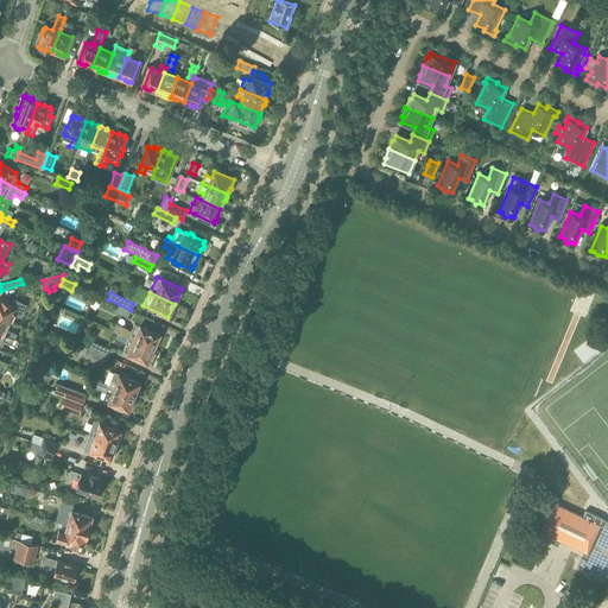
[(0,316),(10,321),(13,314),(21,317),(27,305),(13,298),(11,304),(1,299),(0,303),(0,302),(0,316)]
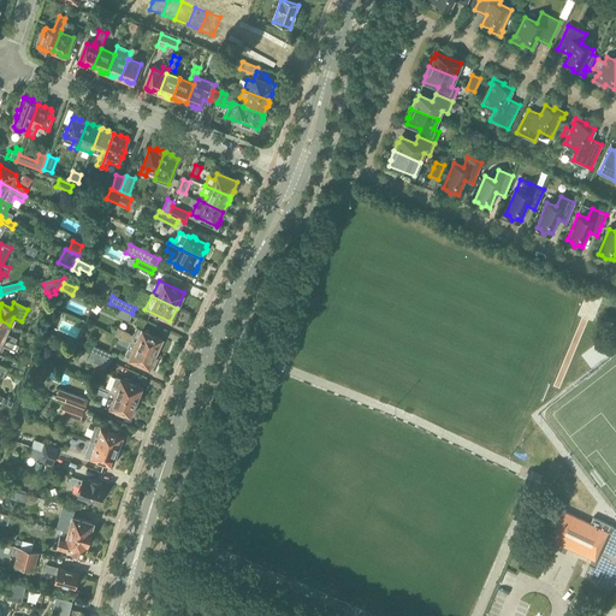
[(129,321),(132,314),(120,308),(117,315),(129,321)]
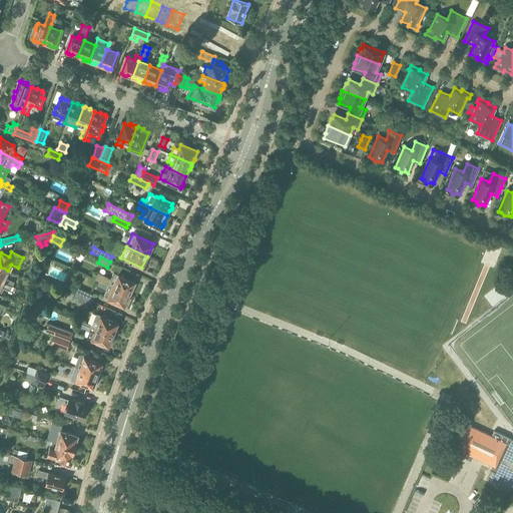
[(47,268),(40,264),(35,273),(43,277),(47,268)]
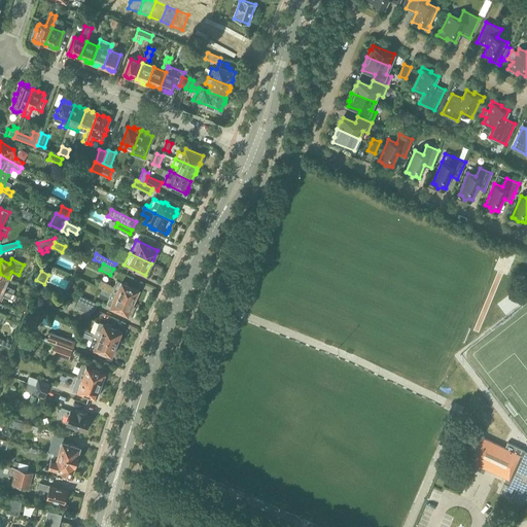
[(0,288),(12,293),(14,289),(5,285),(8,278),(0,274),(0,288)]
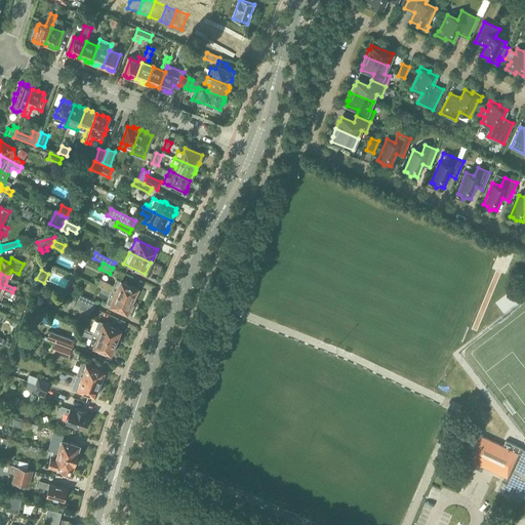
[(111,291),(132,301),(138,288),(120,280),(120,281),(117,279),(114,285),(111,284),(111,283),(101,279),(97,285),(103,287),(111,291)]
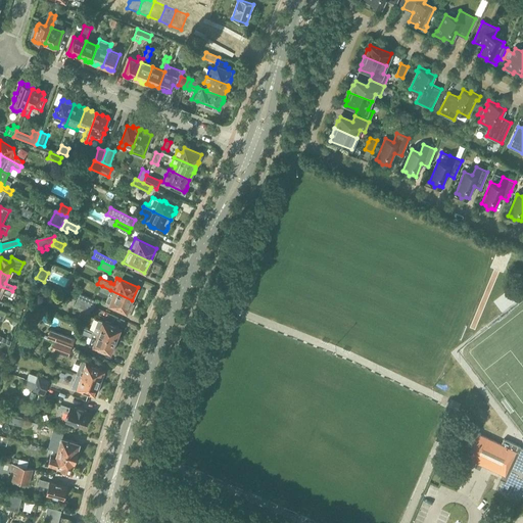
[(0,294),(1,292),(10,296),(12,291),(0,286),(0,294)]
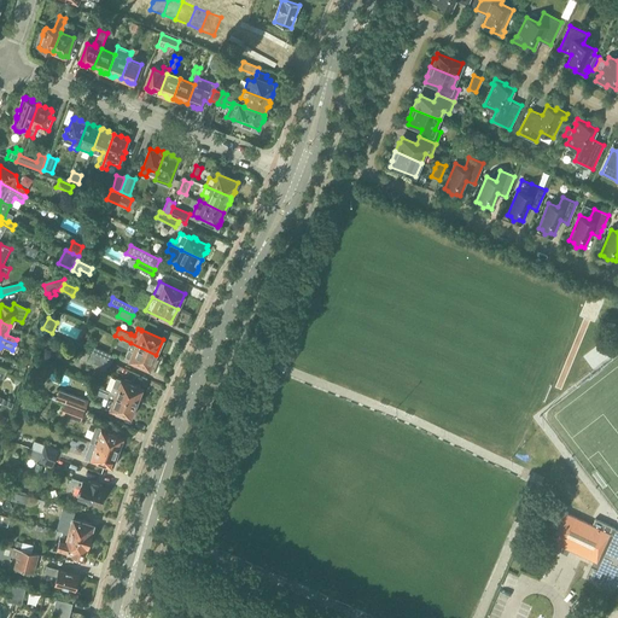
[(156,355),(130,343),(121,338),(118,344),(128,348),(124,357),(128,359),(128,360),(150,369),(156,355)]
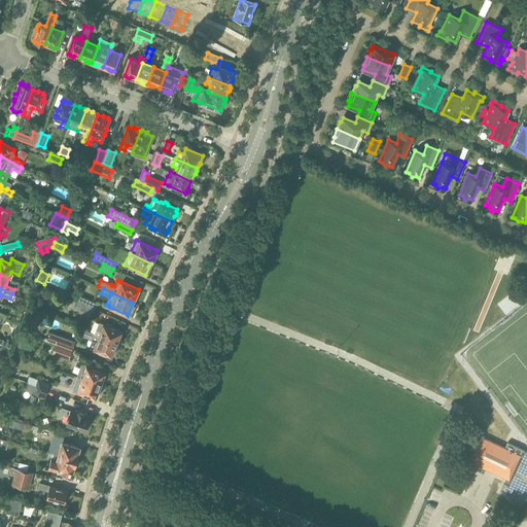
[(80,295),(77,302),(95,310),(98,303),(80,295)]
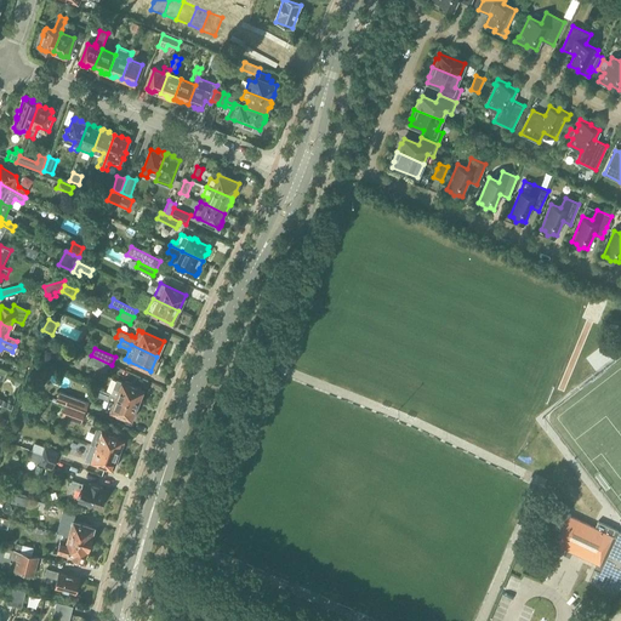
[(109,371),(112,365),(91,355),(89,363),(109,371)]
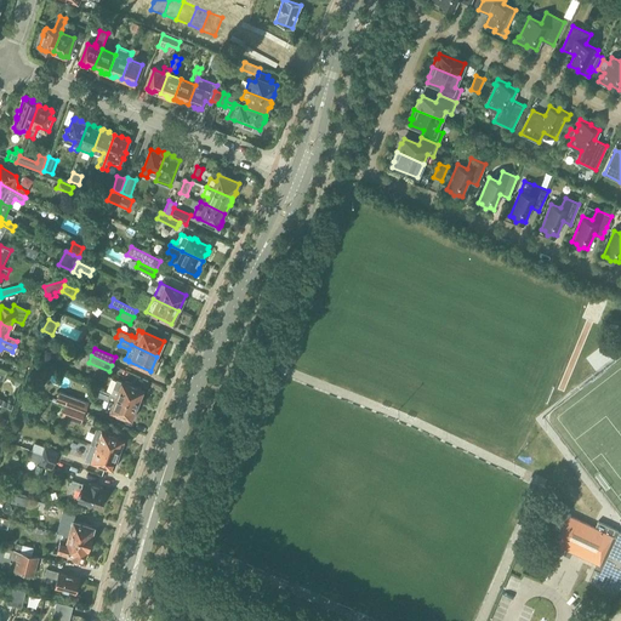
[(117,380),(112,394),(110,394),(136,405),(143,389),(121,381),(120,381),(117,380)]
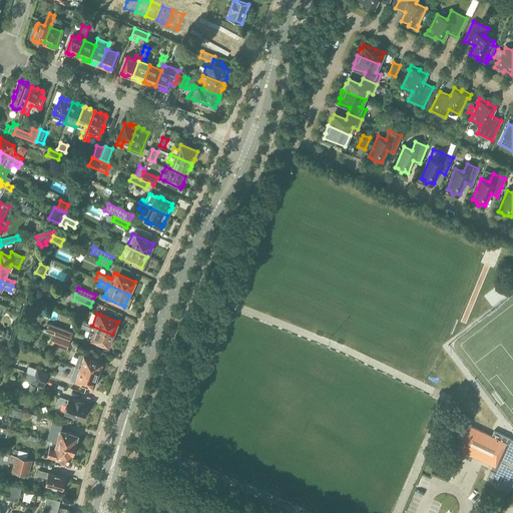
[(112,335),(91,326),(92,326),(82,322),(80,327),(90,331),(87,338),(90,339),(90,340),(108,347),(112,335)]
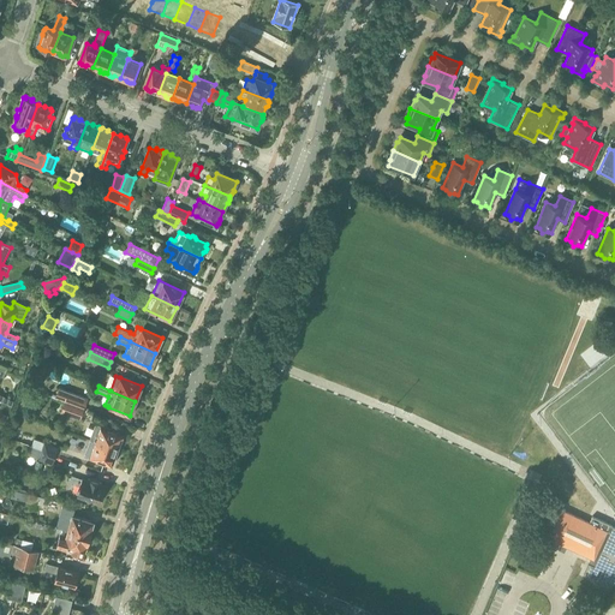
[(65,402),(84,410),(88,398),(59,387),(54,398),(65,402)]
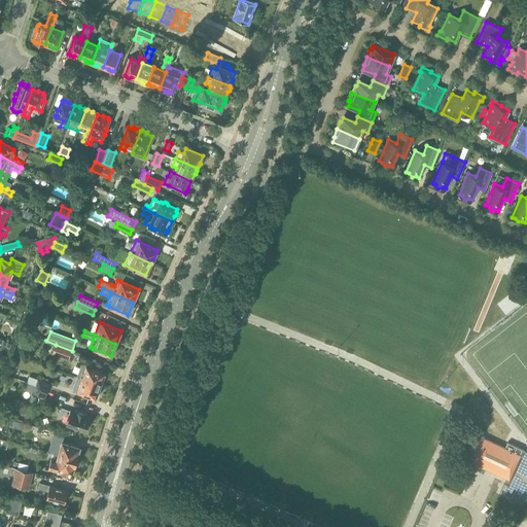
[(72,351),(56,345),(53,354),(69,360),(72,351)]
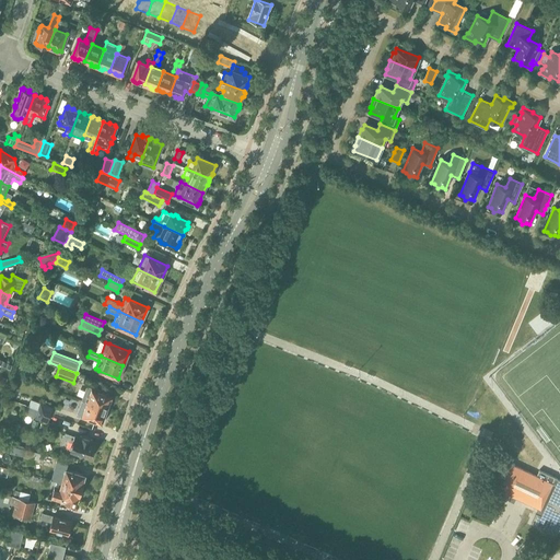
[(83,400),(106,409),(112,395),(93,387),(93,388),(89,386),(83,400)]
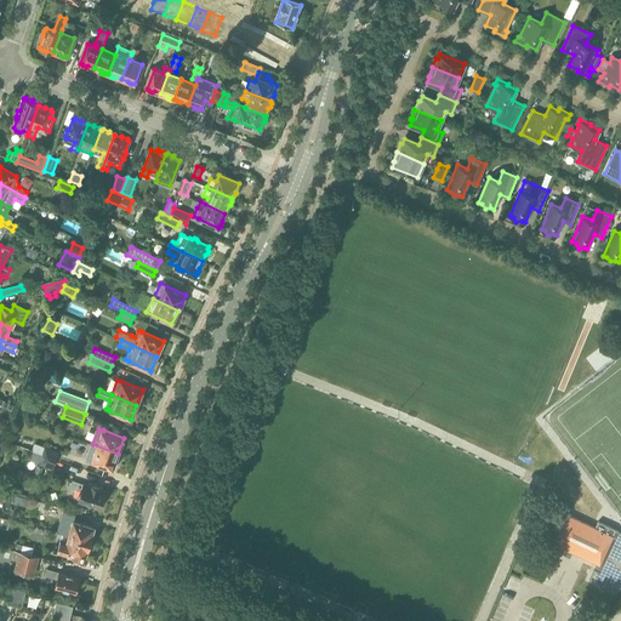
[(24,439),(21,448),(32,451),(35,453),(56,459),(58,453),(32,443),(32,442),(24,439)]
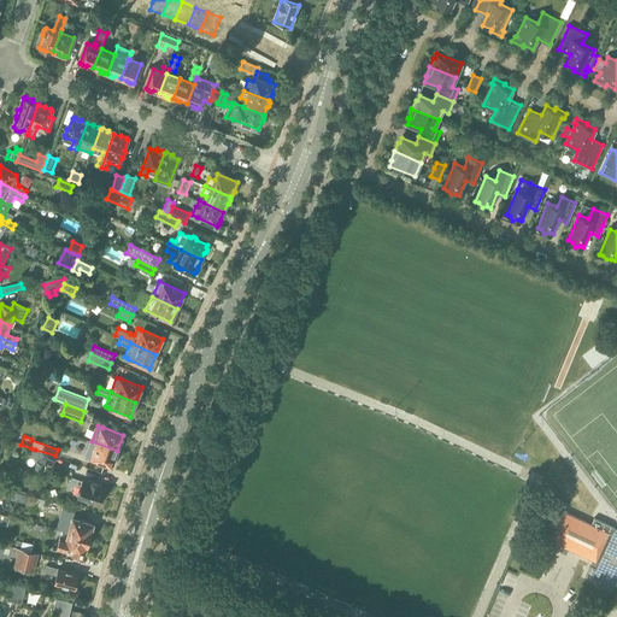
[(117,451),(92,441),(86,454),(92,457),(90,458),(111,466),(117,451)]
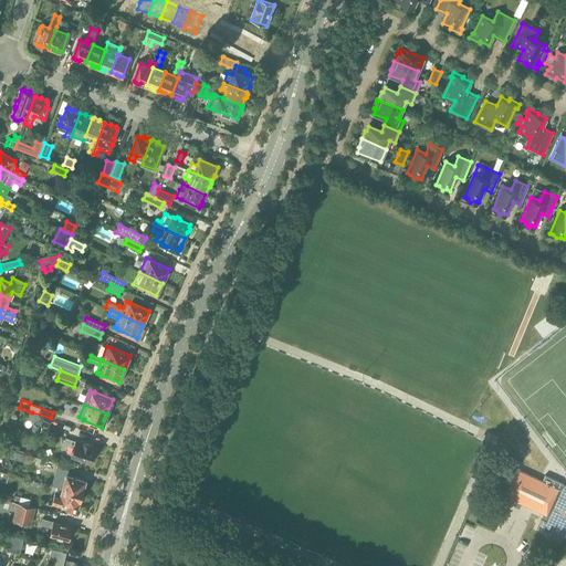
[(29,411),(25,419),(29,420),(48,427),(51,418),(32,412),(29,411)]
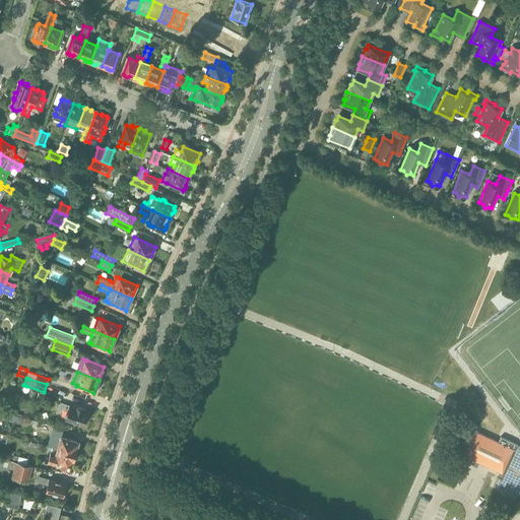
[(68,411),(66,419),(83,425),(88,409),(70,404),(70,405),(65,404),(62,403),(61,404),(59,404),(58,407),(63,408),(63,410),(68,411)]
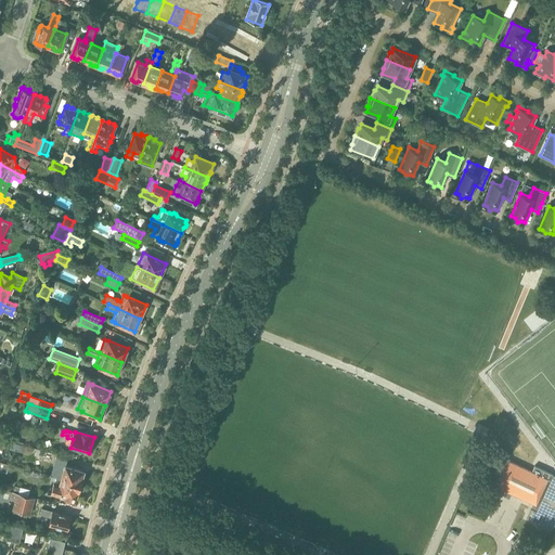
[(41,450),(23,446),(16,443),(4,440),(3,447),(39,456),(41,450)]
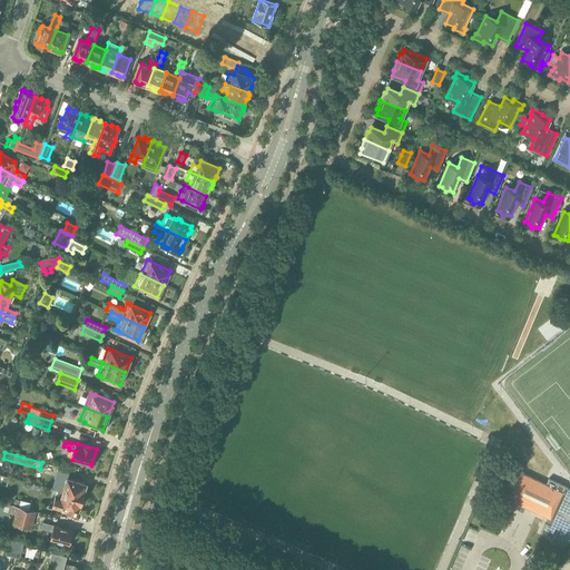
[(52,488),(58,490),(82,497),(82,495),(84,497),(86,490),(85,490),(87,483),(68,478),(69,472),(58,469),(58,470),(60,470),(55,488),(52,488)]
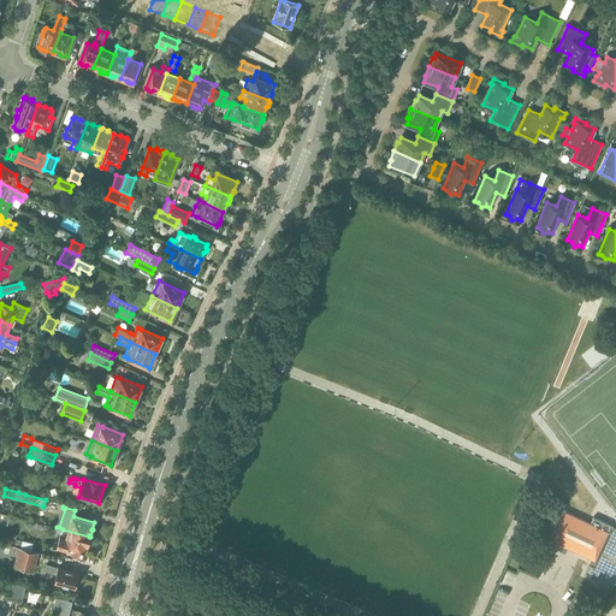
[(588,579),(599,590),(605,594),(615,585),(615,582),(615,528),(611,526),(593,517),(593,519),(591,523),(558,509),(545,537),(591,558),(584,575),(588,579)]
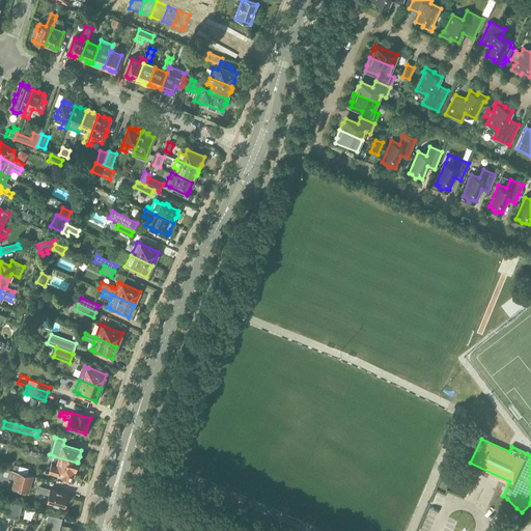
[(54,456),(49,471),(73,478),(75,470),(76,469),(77,466),(77,465),(77,463),(54,456)]
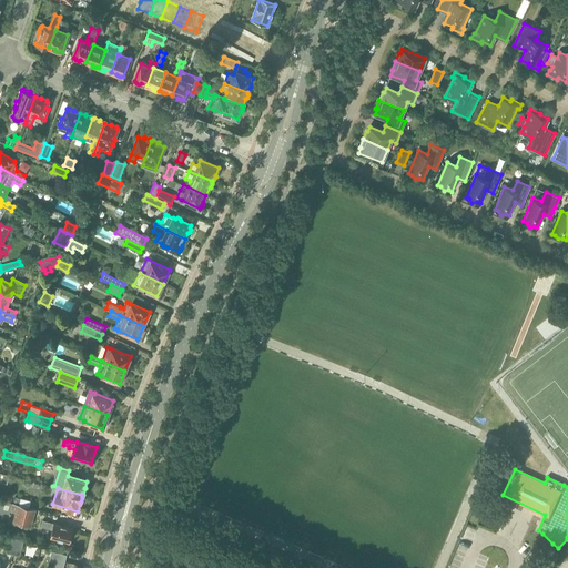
[(29,508),(30,508),(31,500),(21,498),(19,505),(19,506),(29,508)]
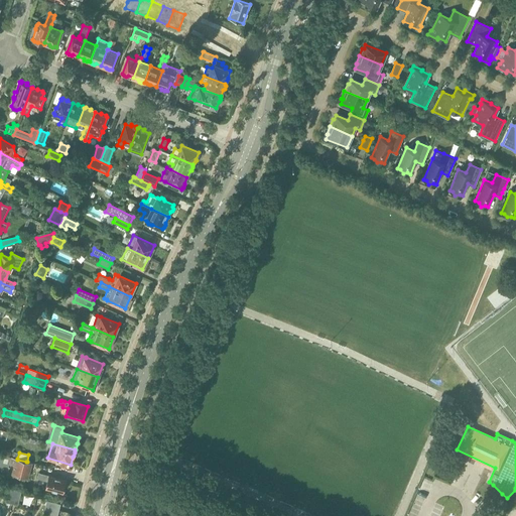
[(32,463),(27,462),(26,462),(17,460),(17,459),(0,454),(0,464),(9,467),(9,464),(14,465),(12,474),(28,479),(32,463)]
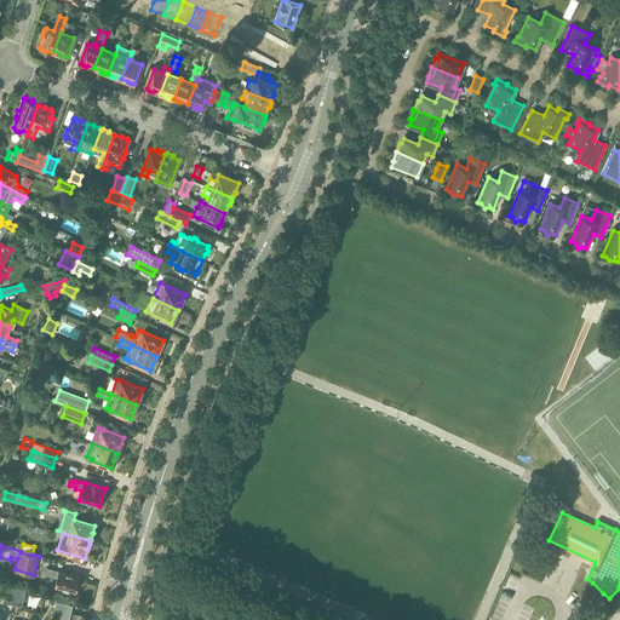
[(79,578),(59,572),(46,568),(45,574),(57,578),(55,587),(75,592),(79,578)]
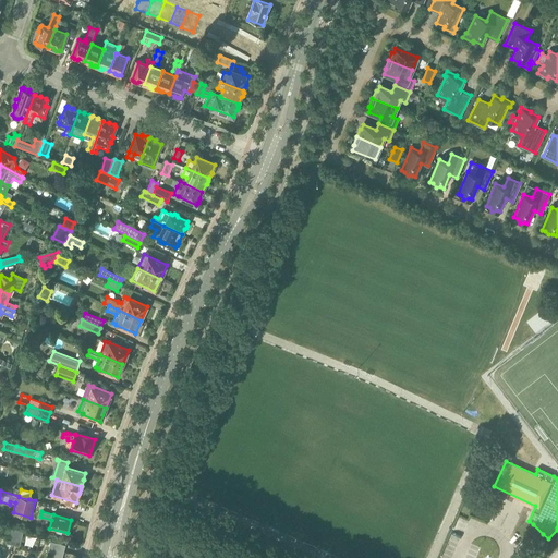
[(5,543),(13,545),(16,531),(10,529),(9,530),(5,529),(4,535),(8,535),(5,543)]
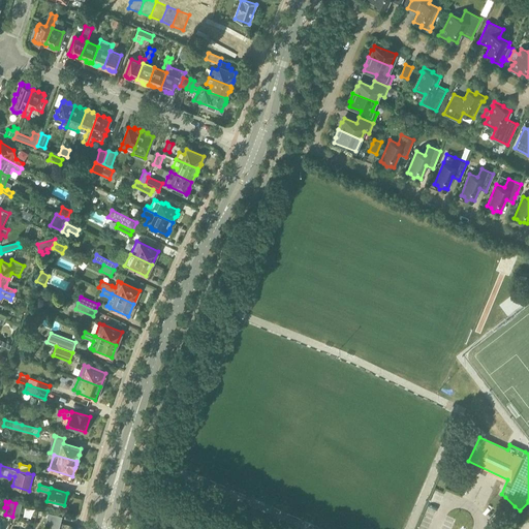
[(22,504),(16,503),(12,517),(19,518),(22,504)]
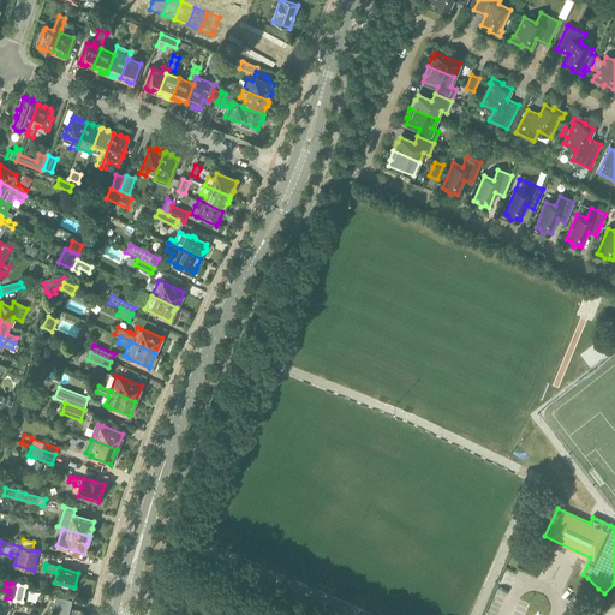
[(54,604),(70,609),(72,601),(55,597),(54,604)]
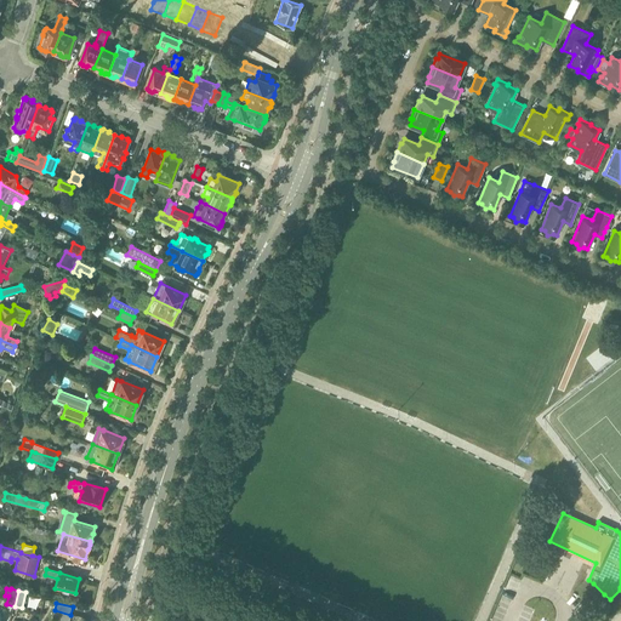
[(69,620),(70,615),(55,610),(52,617),(66,620),(69,620)]
